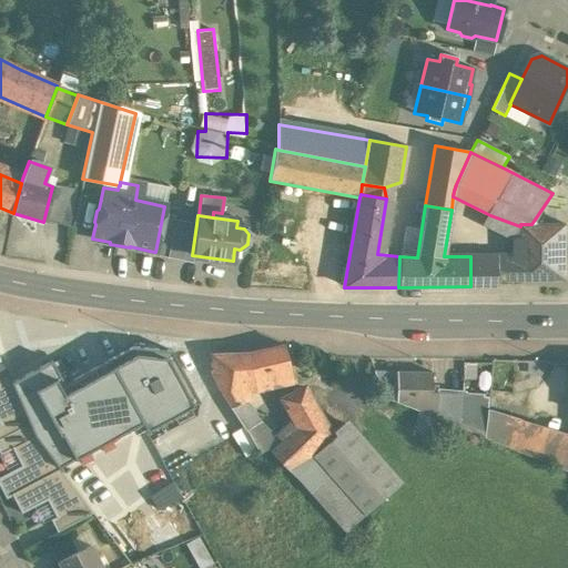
[(162,217),(155,252),(154,252),(153,256),(168,259),(169,259),(176,221),(162,217)]
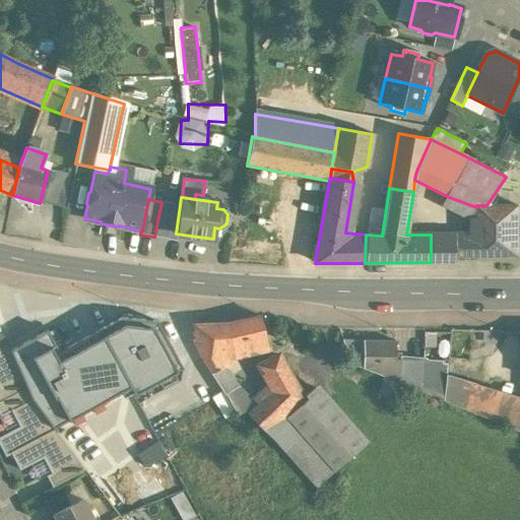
[(180,205),(161,202),(154,237),(175,241),(176,234),(180,205)]
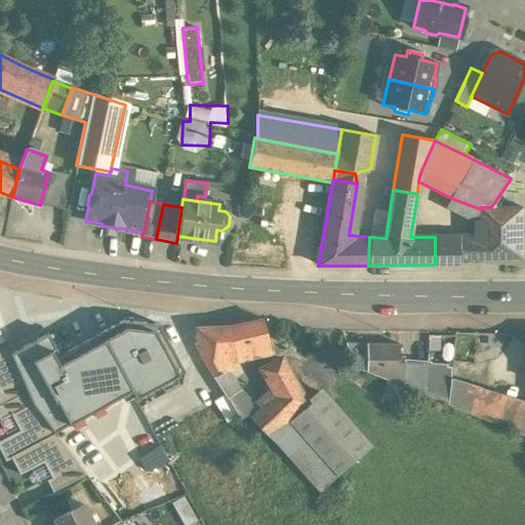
[(491,207),(481,207),(481,209),(481,239),(468,237),(458,237),(458,258),(523,258),(523,208),(491,207)]
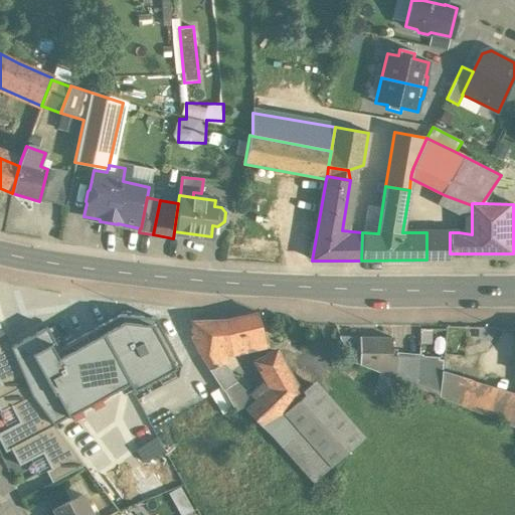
[(450,232),(426,232),(426,260),(450,260),(450,253),(450,232)]
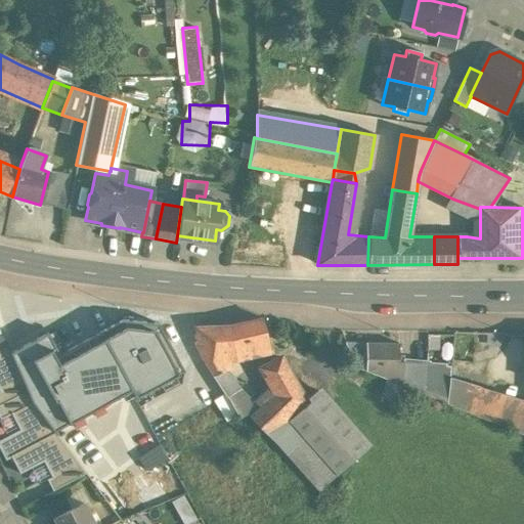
[(100,334),(135,398),(184,370),(159,323),(126,319),(100,334)]
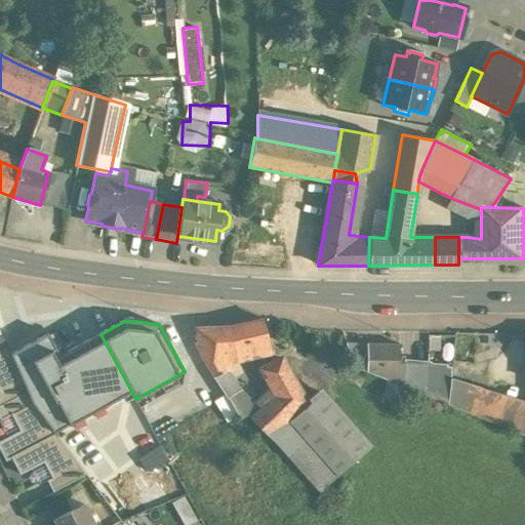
[(263,320),(230,327),(207,328),(221,361),(236,360),(270,352),(263,320)]
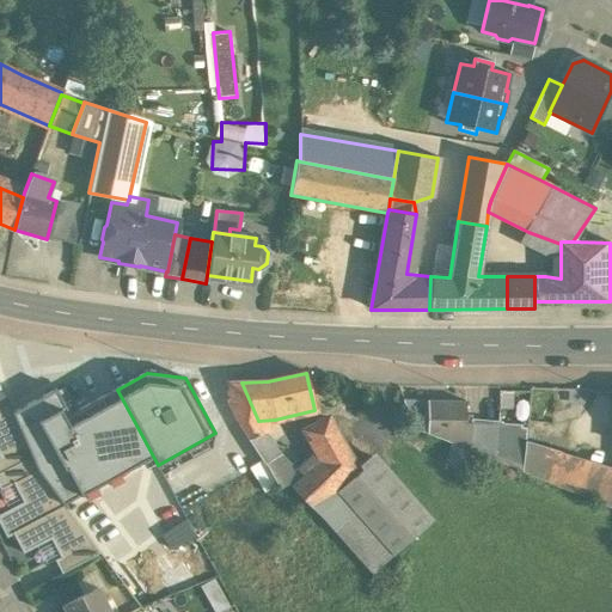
[(258,421),(242,383),(227,384),(231,399),(226,401),(234,421),(248,441),(263,432),(258,421)]
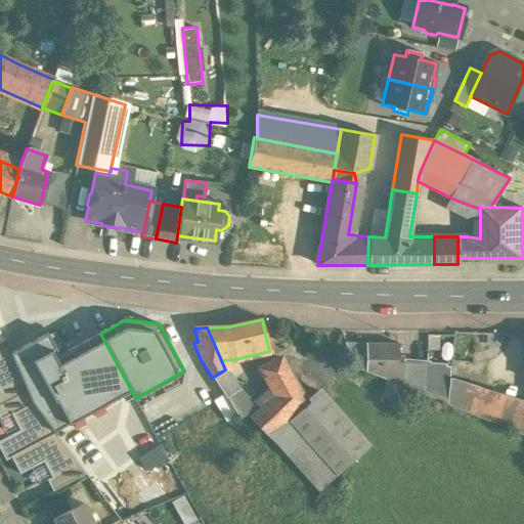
[(52,432),(130,390),(99,333),(59,355),(48,335),(10,355),(23,381),(28,392),(34,406),(52,432)]
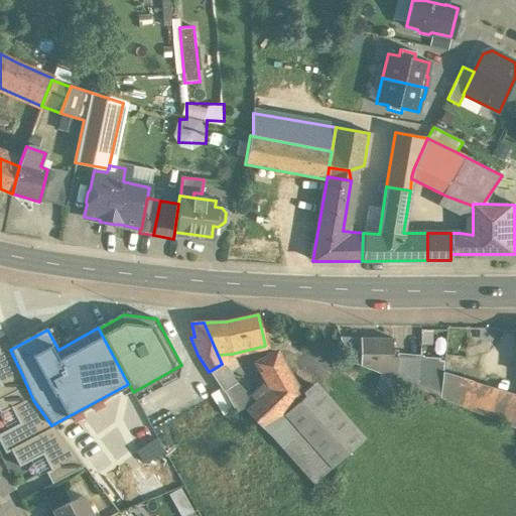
[(360,339),(340,338),(350,363),(360,365),(360,339)]
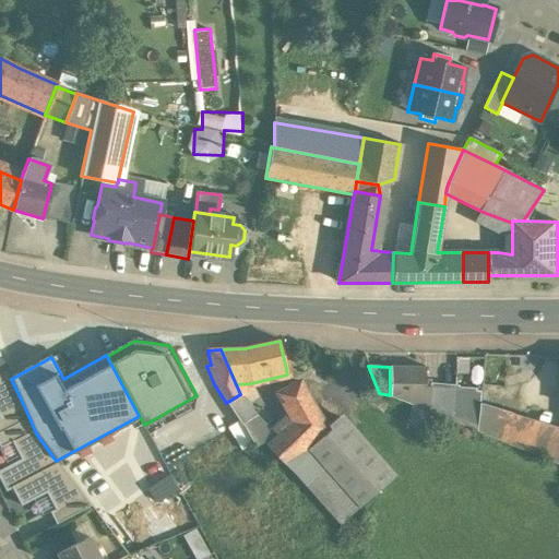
[(424,367),(390,367),(390,395),(390,397),(412,406),(426,412),(428,413),(429,388),(430,380),(424,379),(424,367)]
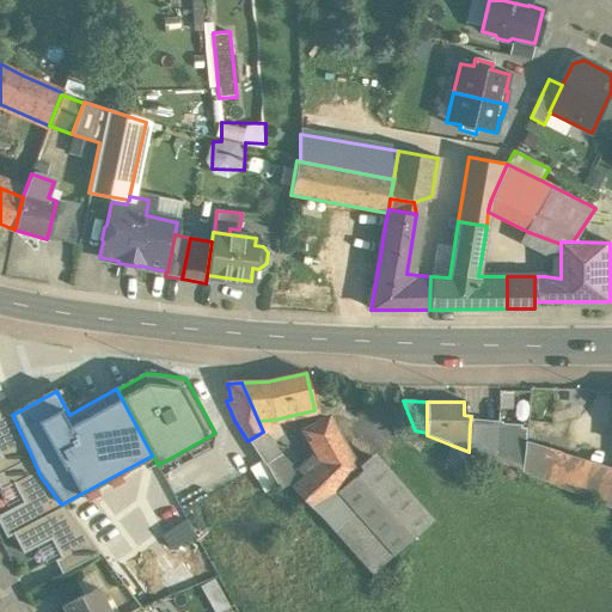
[(0,408),(0,458),(26,445),(12,415),(7,405),(0,408)]
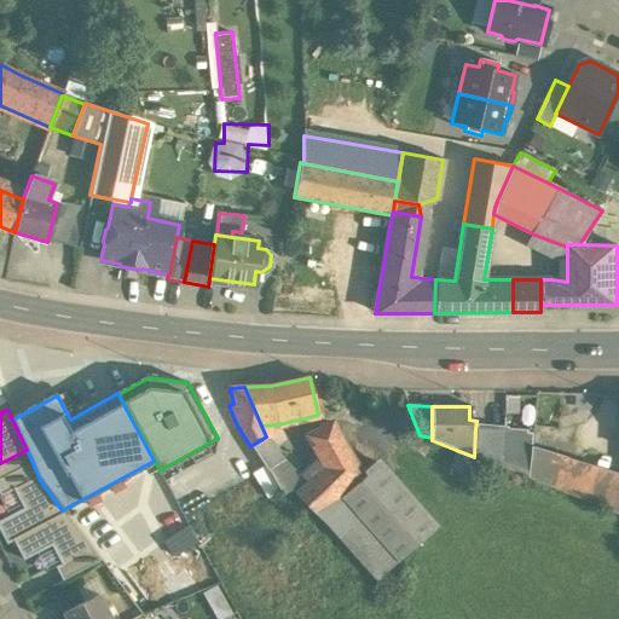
[(324,467),(311,482),(296,496),(323,522),(339,508),(331,501),(359,473),(330,423),(308,438),(324,467)]
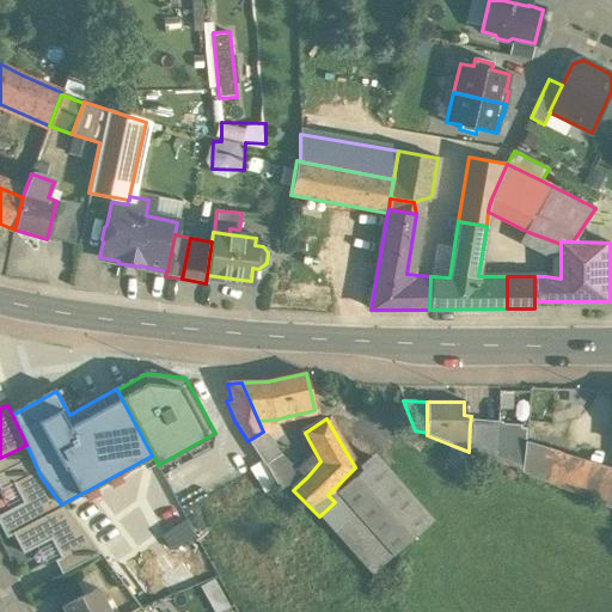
[(526,429),(470,424),(469,452),(521,470),(526,429)]
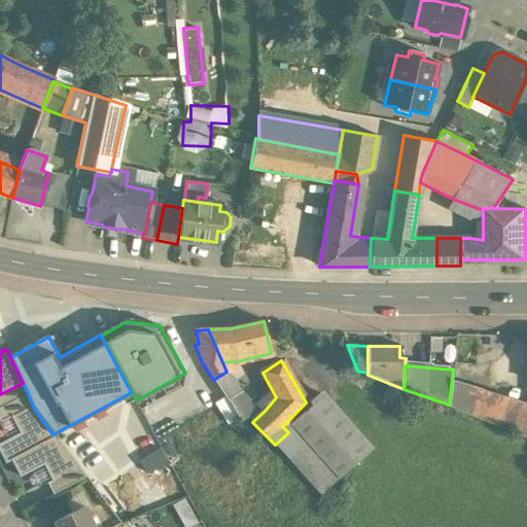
[(226,372),(213,380),(227,400),(229,400),(241,421),(247,418),(252,422),(265,411),(255,402),(251,407),(238,391),(226,372)]
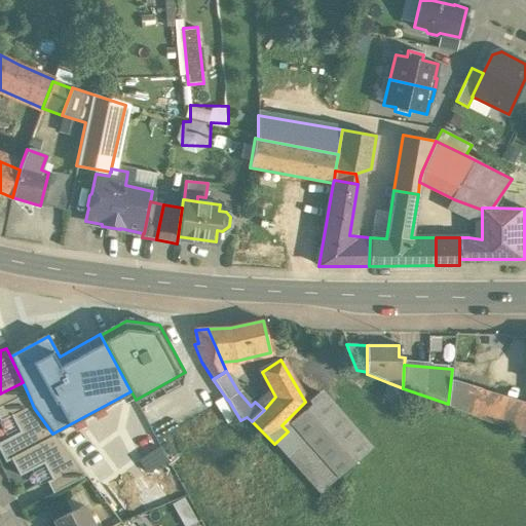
[(0,406),(28,393),(23,382),(0,393),(0,406)]
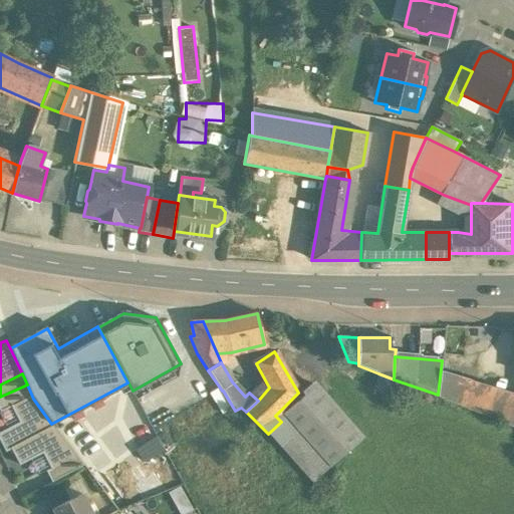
[(392,378),(378,373),(372,389),(387,394),(392,378)]
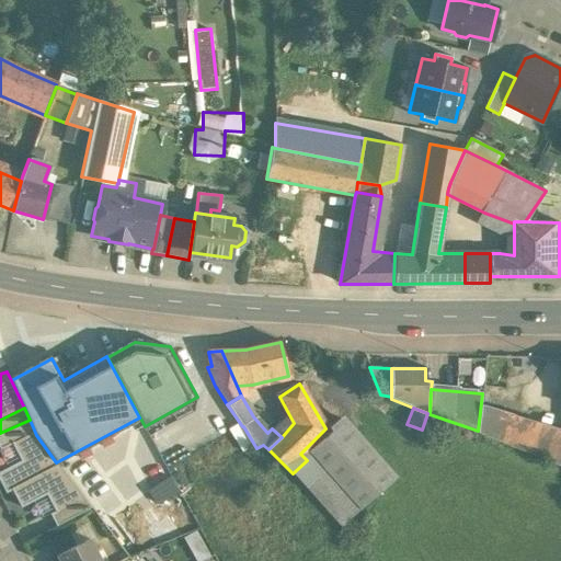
[(560,431),(525,420),(482,409),(479,434),(560,466),(560,431)]
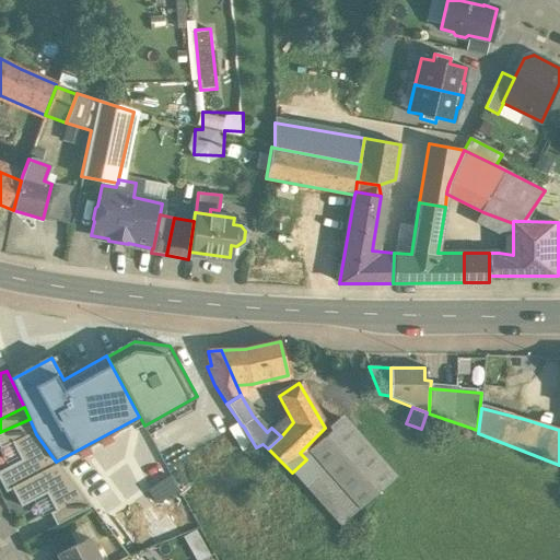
[(325,428),(300,453),(306,459),(292,473),(339,525),(358,509),(359,509),(392,478),(338,418),(325,428)]
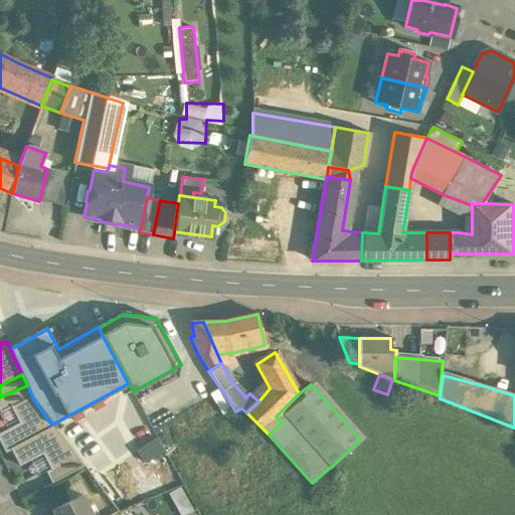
[(27,385),(0,397),(0,410),(10,406),(32,395),(27,385)]
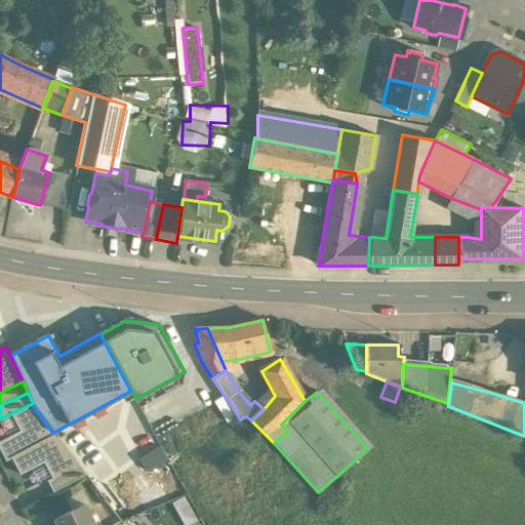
[(0,441),(0,452),(5,461),(11,459),(56,437),(52,433),(34,407),(33,403),(10,414),(19,433),(0,441)]
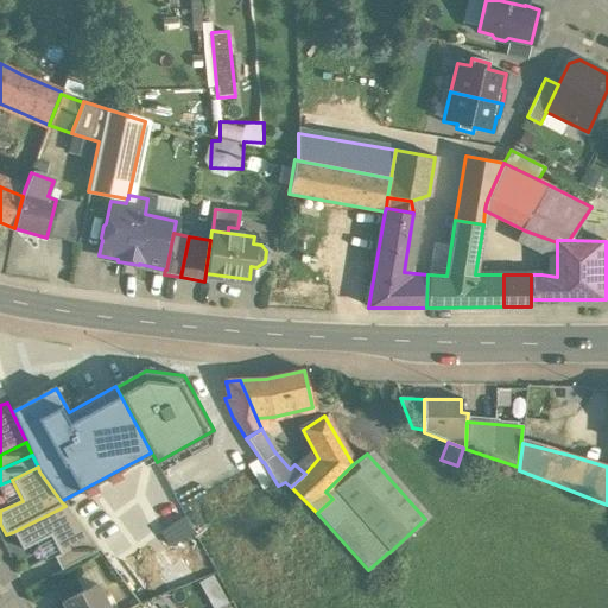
[(65,506),(13,532),(23,551),(51,537),(61,556),(90,540),(65,506)]
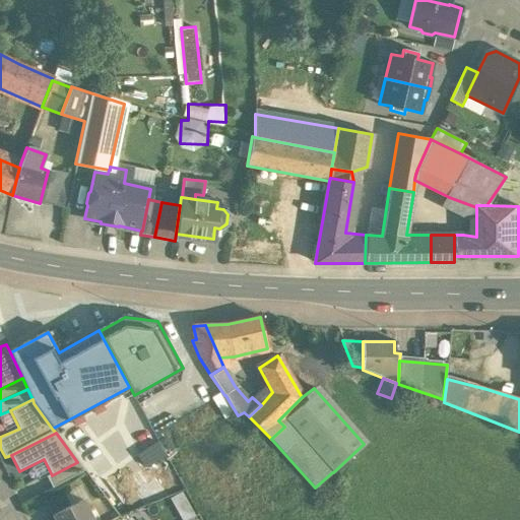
[(82,472),(77,462),(52,475),(47,477),(52,488),(82,472)]
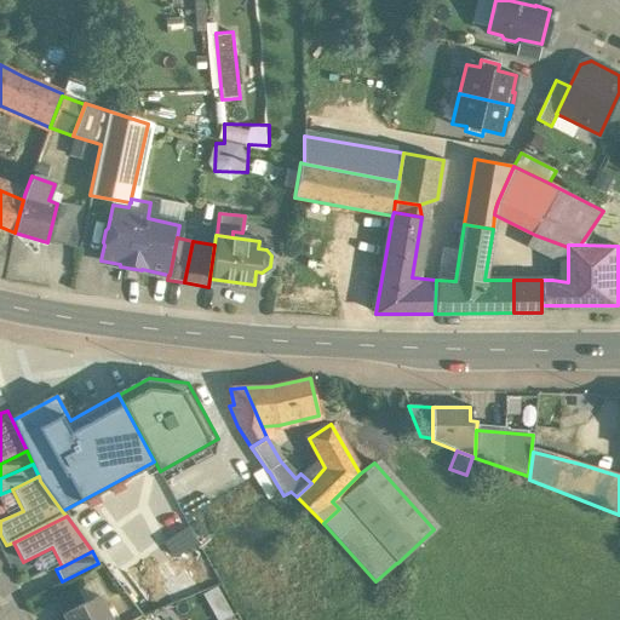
[(76,591),(51,604),(58,619),(63,615),(63,614),(82,603),(76,591)]
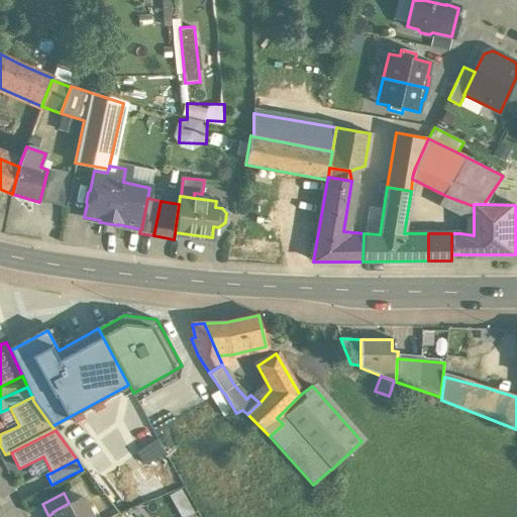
[(69,503),(53,512),(53,513),(55,516),(91,516),(81,497),(69,503)]
